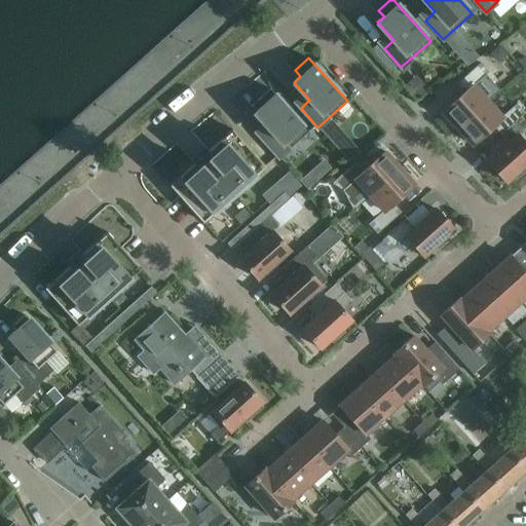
[(457,128),(487,101),(473,85),(488,72),(480,63),(459,80),(467,89),(443,111),(457,128)]
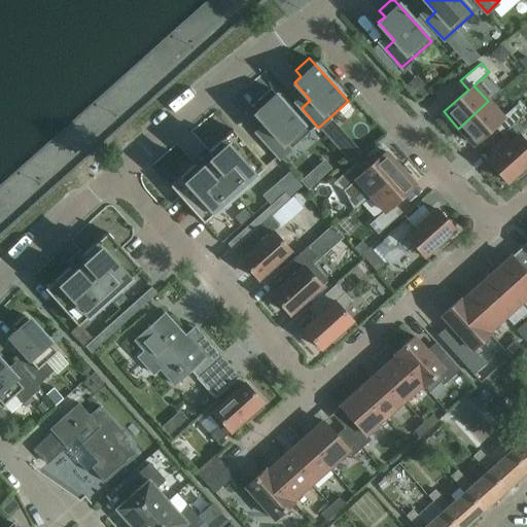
[(261,106),(255,112),(271,130),(261,138),(279,157),(309,132),(270,89),(256,100),(261,106)]
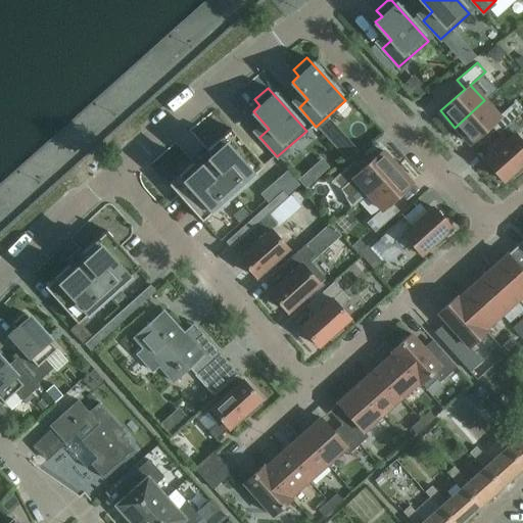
[(455,128),(469,143),(494,122),(502,130),(522,112),(513,102),(498,116),(484,100),(455,128)]
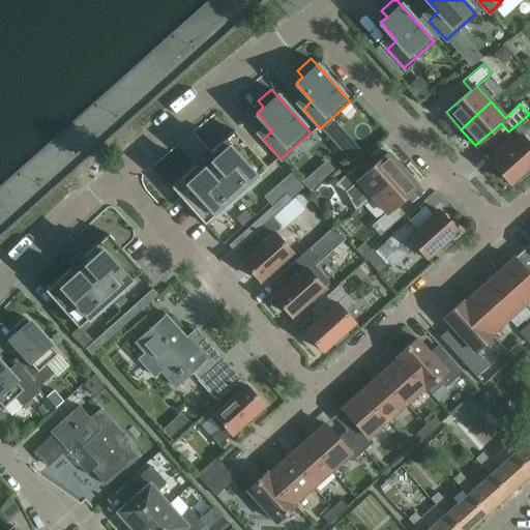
[(201,171),(195,165),(171,186),(204,224),(267,167),(234,129),(209,151),(214,158),(201,171)]
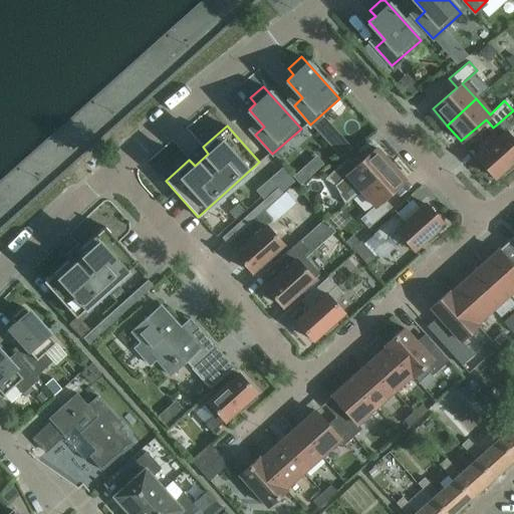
[(513,141),(506,132),(476,158),(494,178),(502,171),(505,174),(513,166),(513,163),(512,161),(513,159),(513,141)]
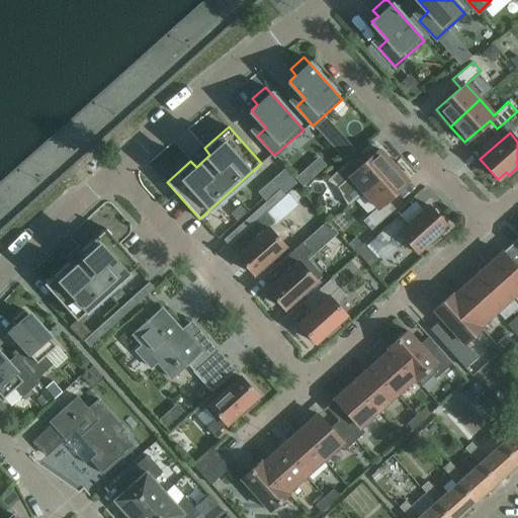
[(344,143),(336,150),(343,158),(351,151),(344,143)]
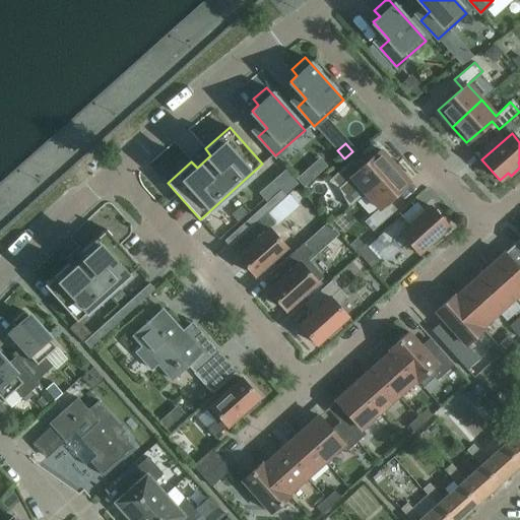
[(365,192),(394,166),(380,149),(355,172),(347,163),(327,181),(336,190),(350,177),(365,192)]
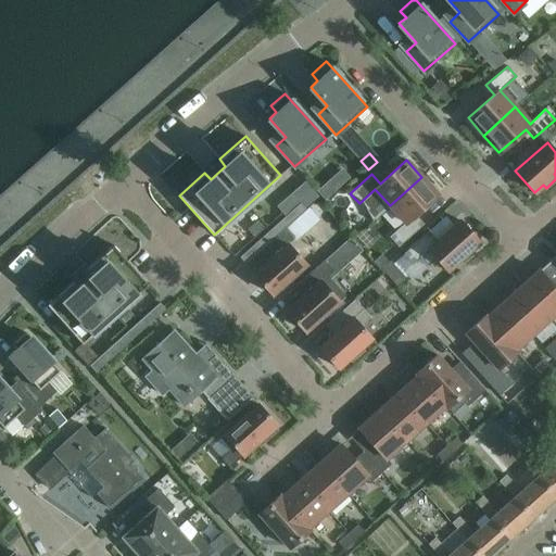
[(390,205),(405,223),(389,237),(397,247),(419,228),(411,218),(438,194),(421,177),(390,205)]
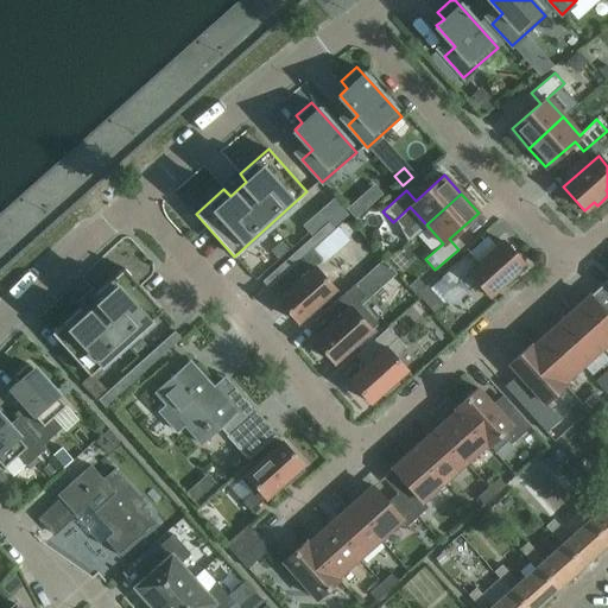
[(600,227),(607,219),(607,202),(591,217),(600,227)]
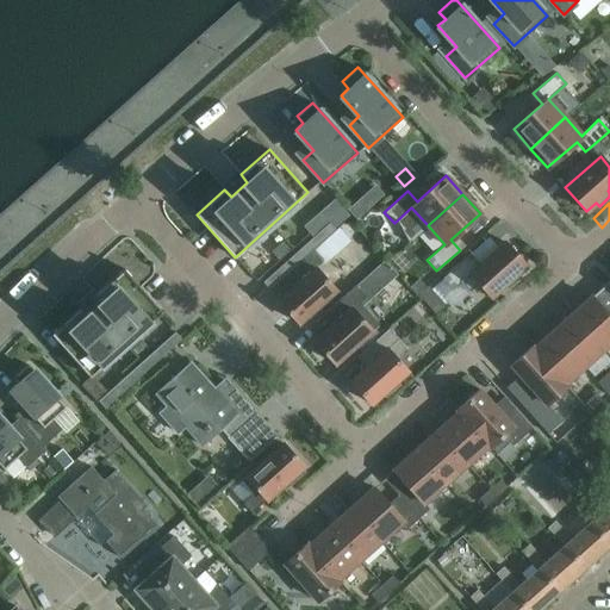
[(262,282),(268,288),(335,229),(329,222),(262,282)]
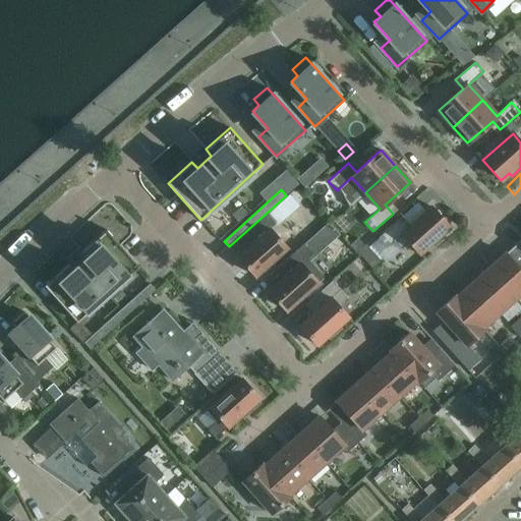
[(441,233),(449,226),(430,207),(406,229),(398,220),(378,237),(387,247),(393,241),(401,249),(409,242),(419,253),(430,243),(433,246),(444,237),(441,233)]
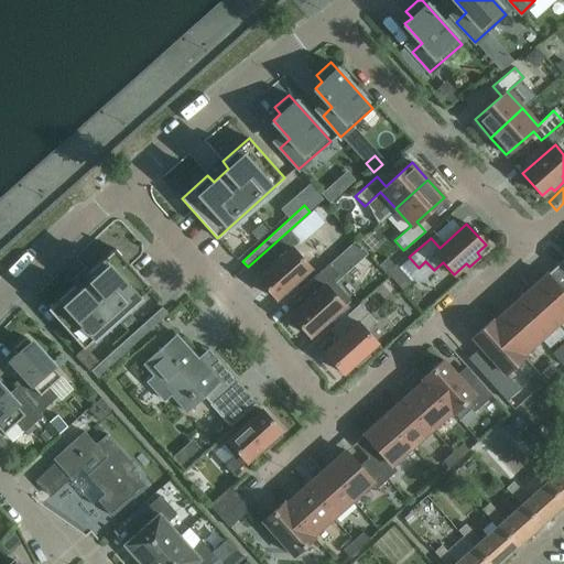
[(291,247),(296,241),(289,232),(268,250),(277,260),(257,278),(275,299),(310,268),(291,247)]
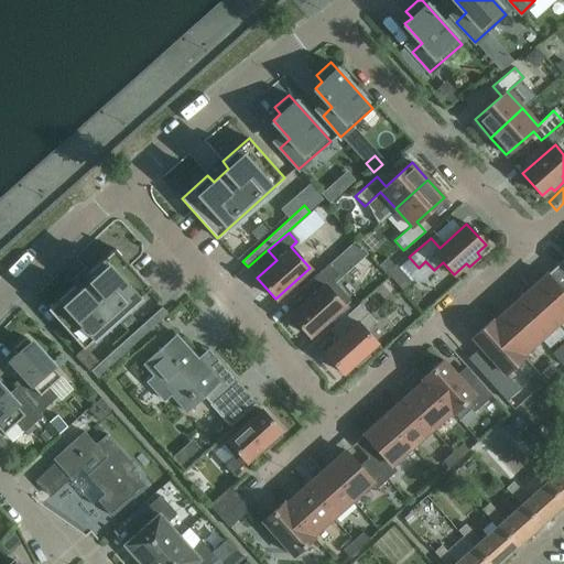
[(83,348),(139,297),(150,288),(115,249),(88,272),(95,279),(79,292),(74,285),(47,308),(83,348)]
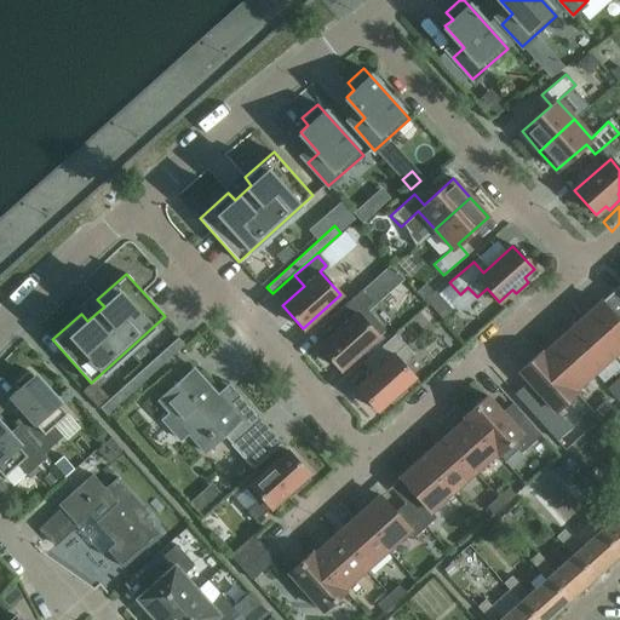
[(361,290),(331,316),(340,327),(319,345),(340,369),(385,328),(365,306),(372,302),(361,290)]
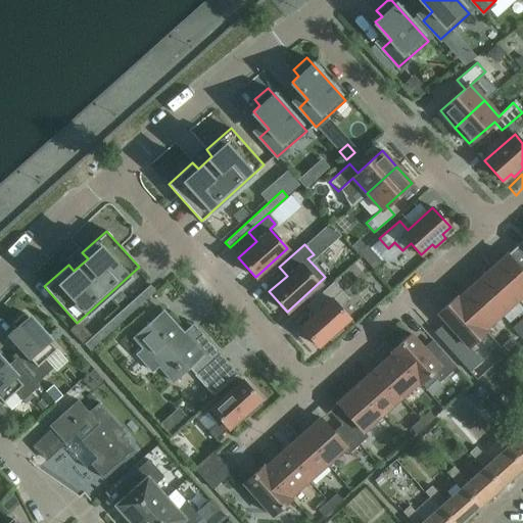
[(147,272),(159,260),(152,252),(140,264),(147,272)]
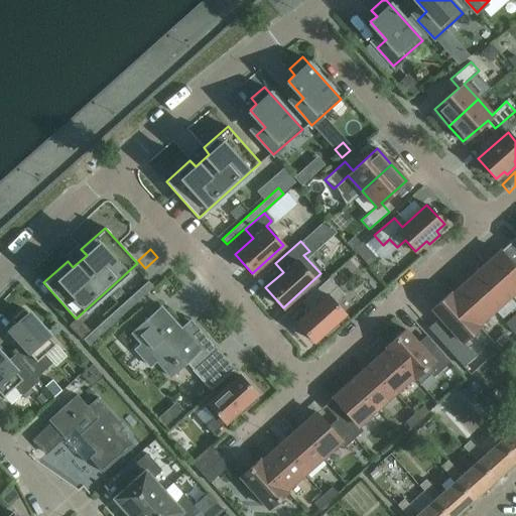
[(500,251),(483,266),(509,295),(515,289),(515,262),(513,265),(500,251)]
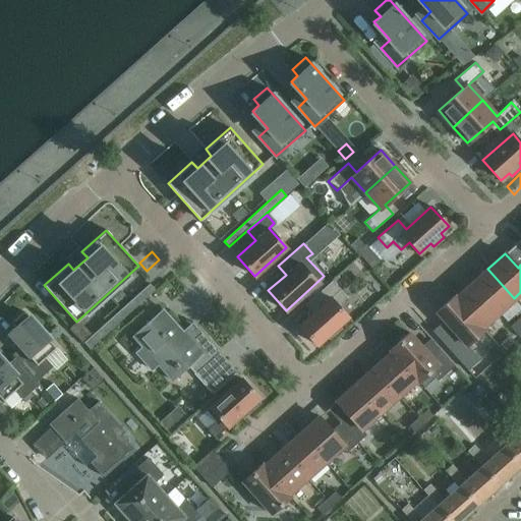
[(471,283),(498,312),(514,298),(487,269),(471,283)]
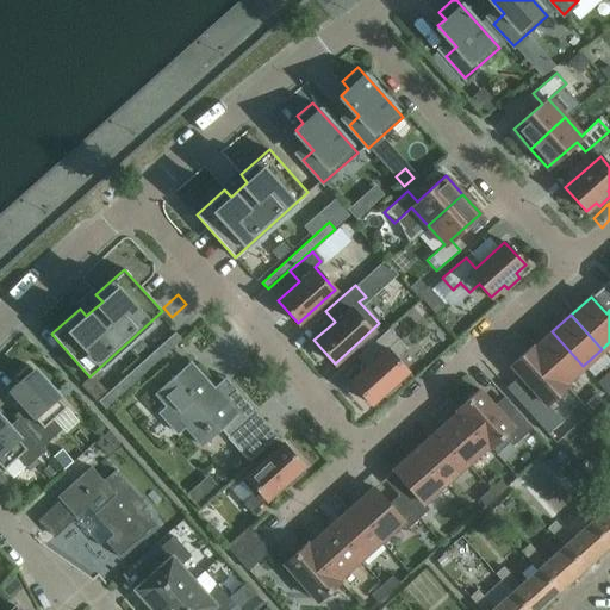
[(362,352),(372,362),(350,381),(371,404),(381,393),(386,398),(400,385),(397,380),(408,371),(396,358),(406,348),(388,328),(362,352)]
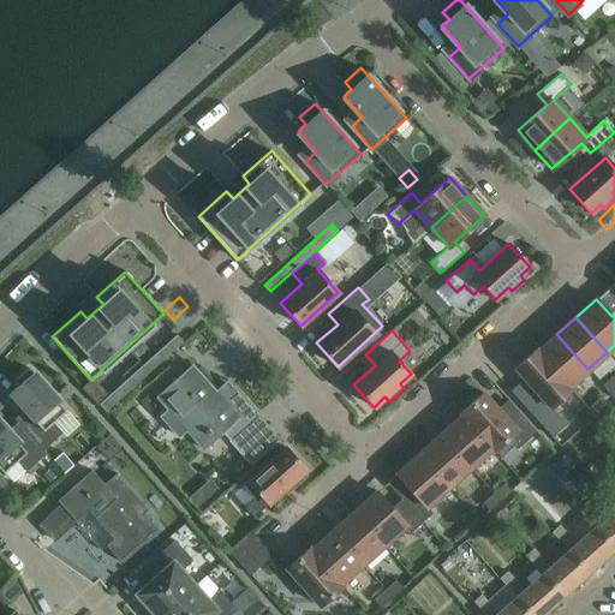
[(183,341),(181,341),(177,334),(99,404),(105,411),(183,341)]
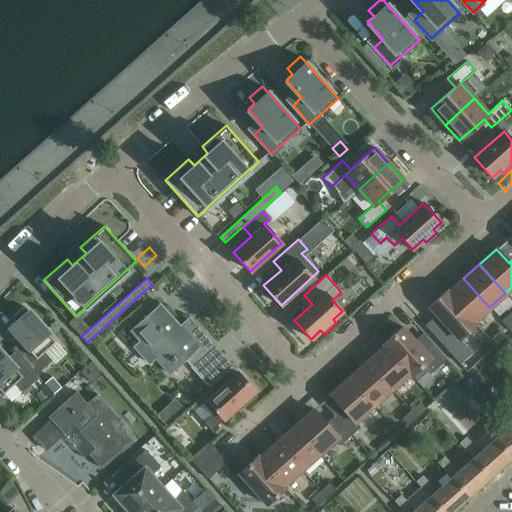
[(463,278),(448,292),(446,290),(445,291),(475,324),(475,323),(474,321),(489,307),(463,278)]
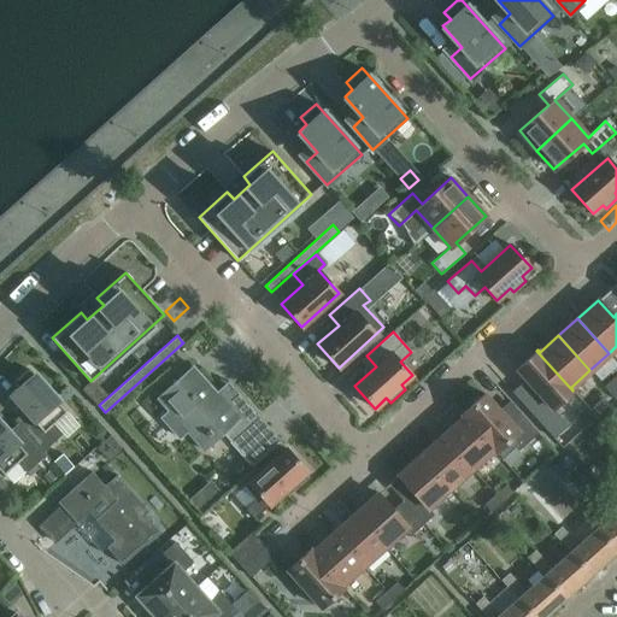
[(536,351),(517,369),(552,409),(573,391),(536,351)]
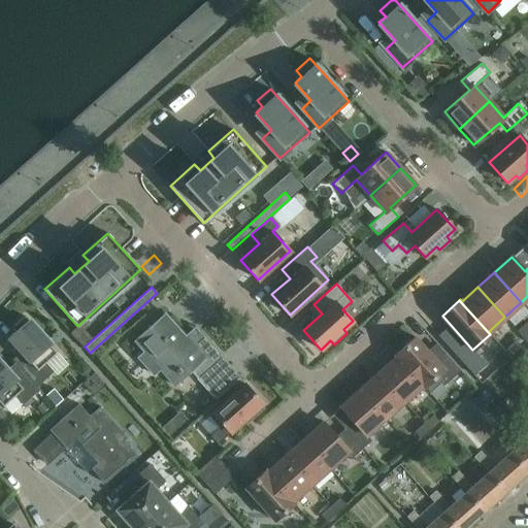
[(159,369),(174,385),(190,370),(216,399),(240,376),(205,337),(204,337),(199,331),(187,342),(163,316),(137,338),(147,349),(138,357),(154,374),(159,369)]
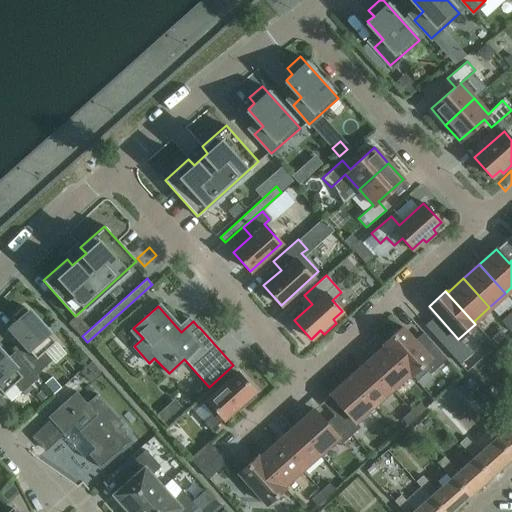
[(15,353),(18,355),(36,374),(51,361),(43,352),(55,341),(24,307),(12,318),(15,321),(8,327),(24,345),(15,353)]
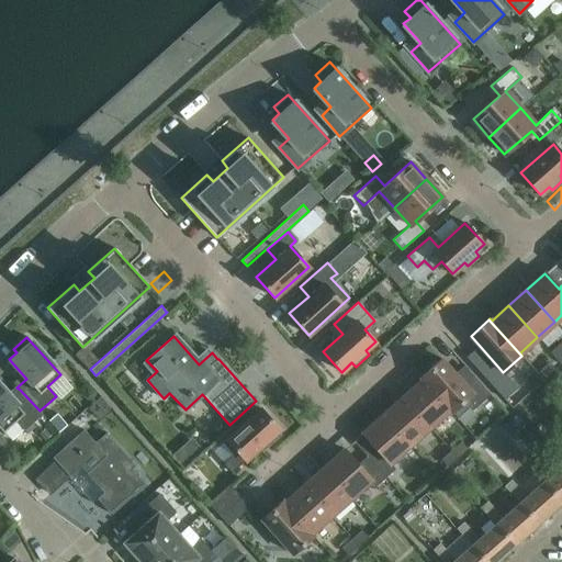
[(451,411),(463,400),(472,409),(490,394),(468,370),(459,378),(441,358),(420,377),(451,411)]
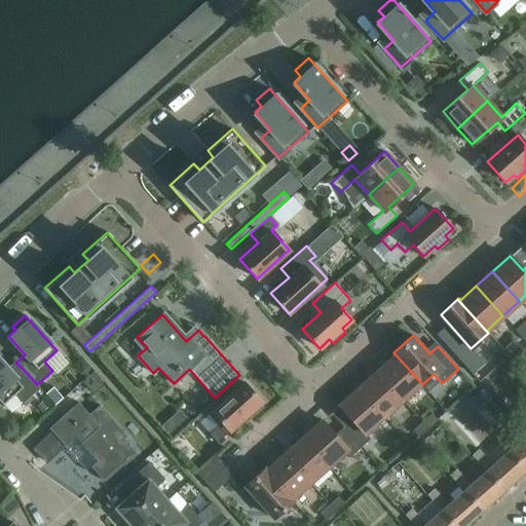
[(402,400),(420,383),(422,385),(422,384),(393,352),(393,353),(395,354),(377,371),(402,400)]
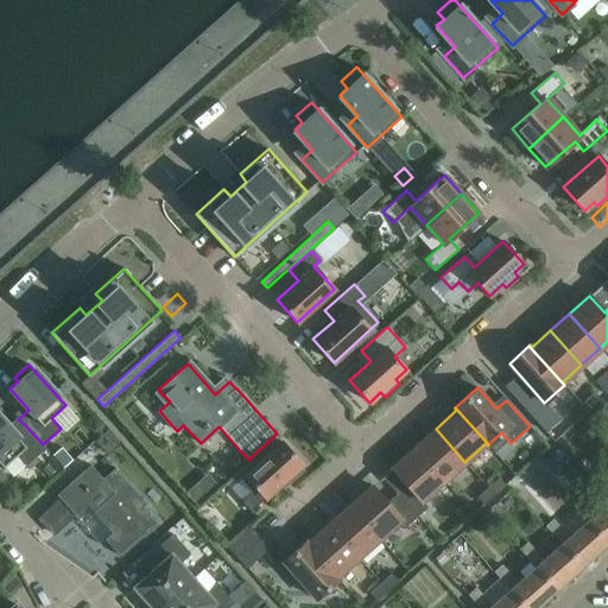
[(21,422),(12,430),(0,417),(0,463),(2,467),(17,455),(26,466),(45,448),(43,444),(21,422)]
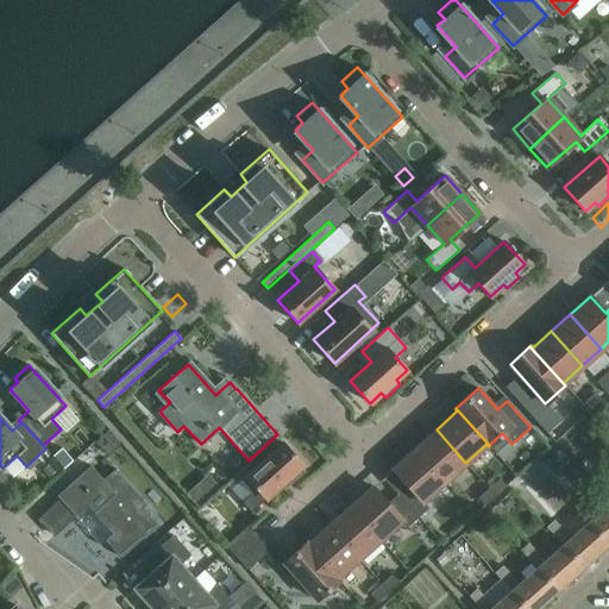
[(444,482),(465,463),(437,429),(415,449),(444,482)]
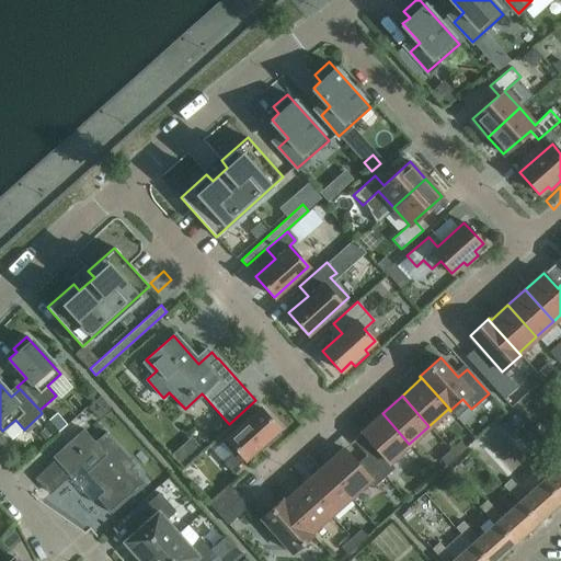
[(259,447),(262,450),(279,434),(276,431),(278,428),(260,408),(222,442),(233,454),(224,462),(231,471),(259,447)]
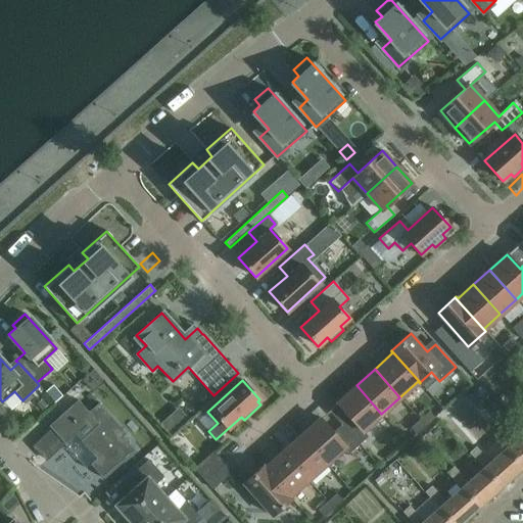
[(381,414),(357,385),(337,402),(350,417),(341,425),(359,443),(368,436),(363,430),(381,414)]
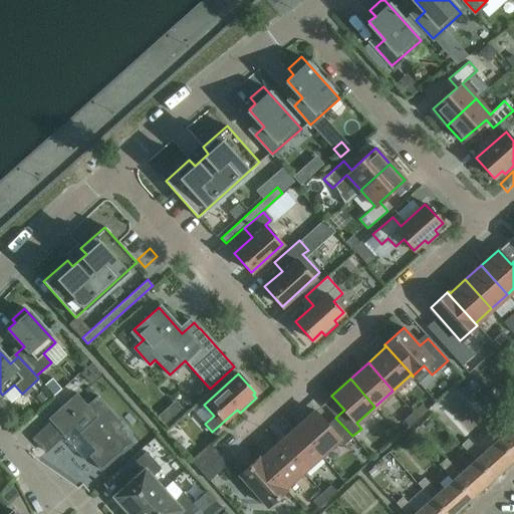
[(88,406),(76,393),(47,418),(63,436),(73,427),(94,450),(88,456),(100,470),(132,442),(120,429),(123,426),(96,396),(95,396),(97,398),(88,406)]
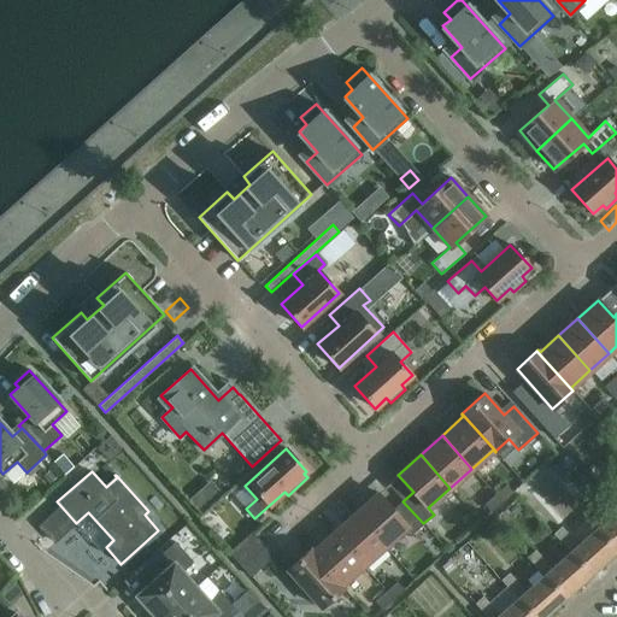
[(605,487),(616,499),(616,483),(613,480),(605,487)]
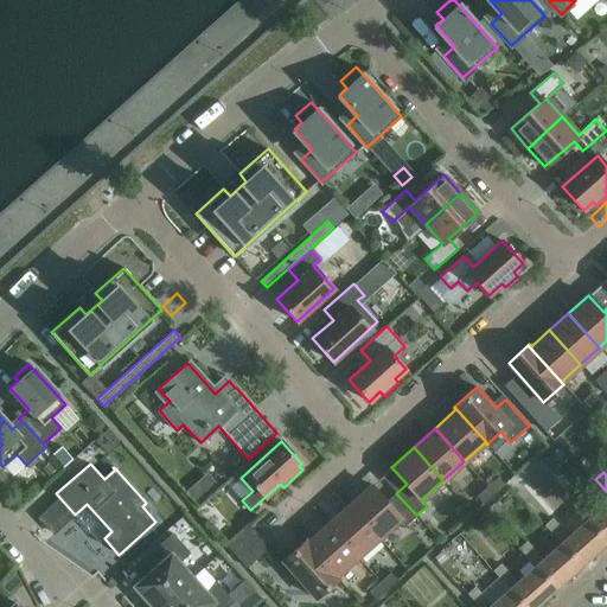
[(493,494),(504,485),(497,477),(486,486),(493,494)]
